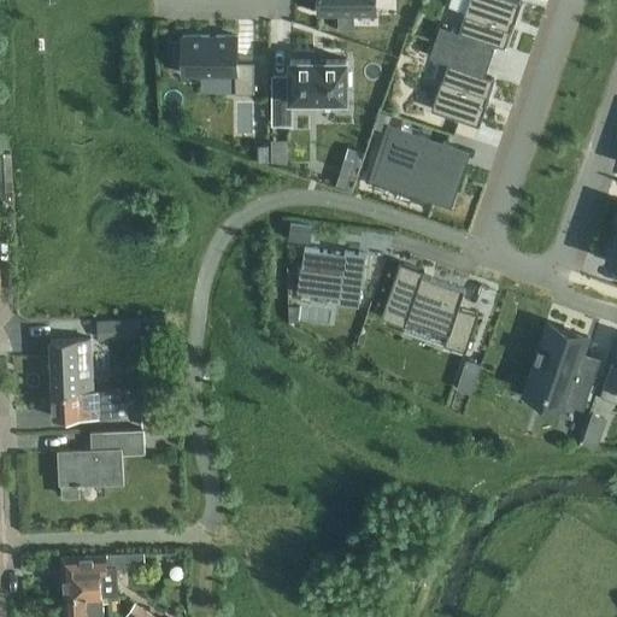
[(317,0),(318,13),(375,13),(375,0),(317,0)]
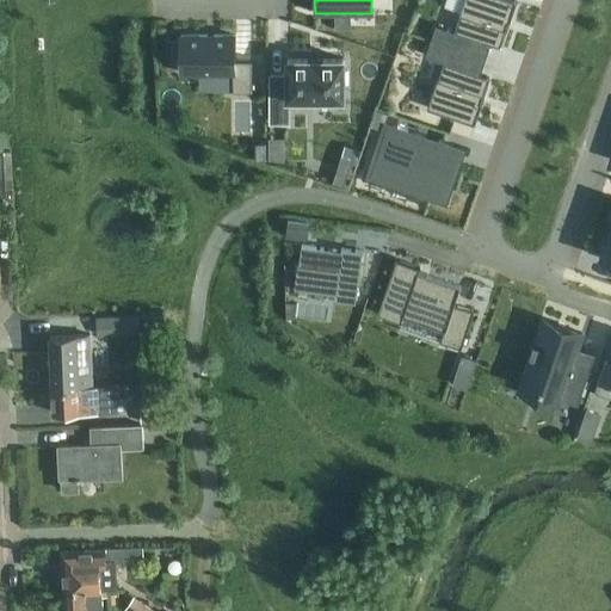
[(436,25),(430,41),(457,50),(463,35),(499,47),(505,30),(506,30),(517,1),(512,0),(463,0),(458,14),(460,14),(454,31),(436,25)]
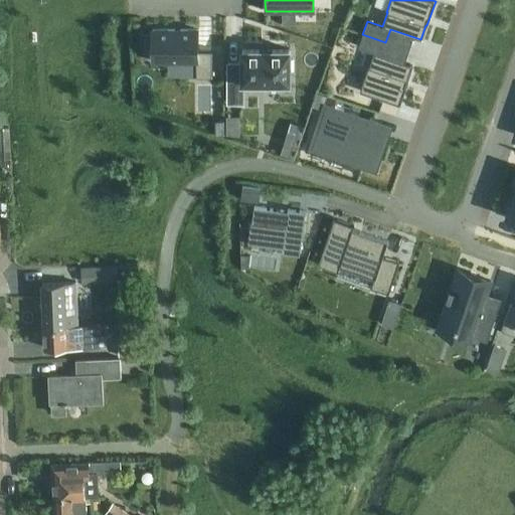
[(196,61),(196,77),(211,76),(211,51),(197,51),(197,29),(152,29),(152,61),(196,61)]
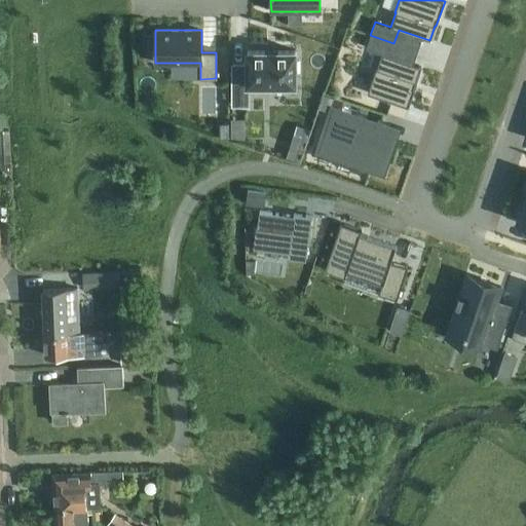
[(370,35),(366,48),(381,53),(376,68),(367,92),(408,107),(417,81),(415,81),(420,67),(389,57),(393,43),(370,35)]
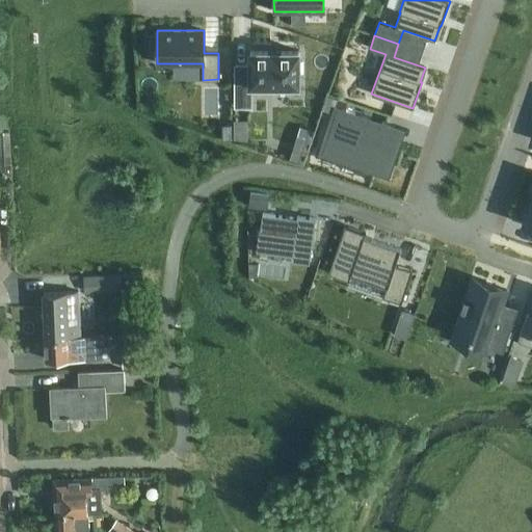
[(249,64),(235,64),(235,106),(250,106),(250,85),(299,85),(299,51),(249,51),(249,64)]
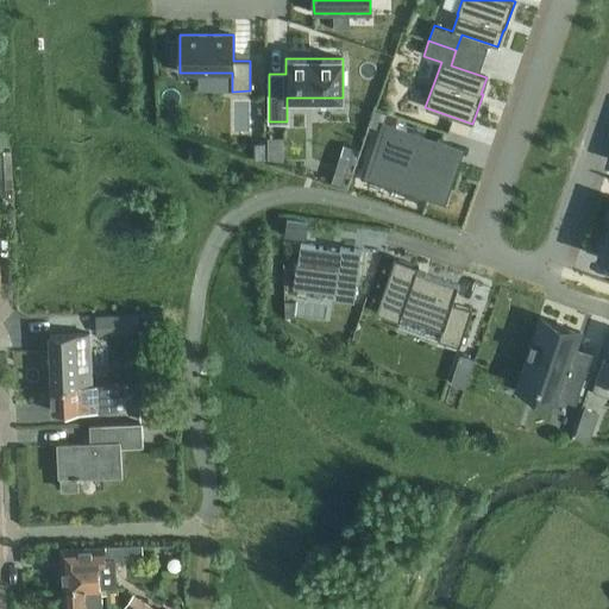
[(382,135),(376,152),(383,155),(376,176),(443,199),(456,159),(437,154),(441,140),(394,125),(390,137),(382,135)]
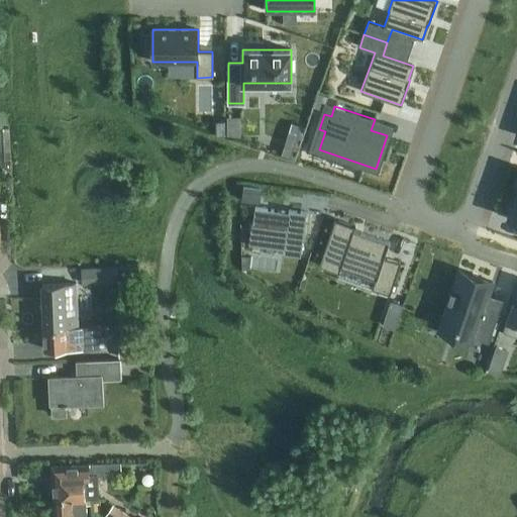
[(224,121),(216,121),(216,134),(224,134),(224,121)]
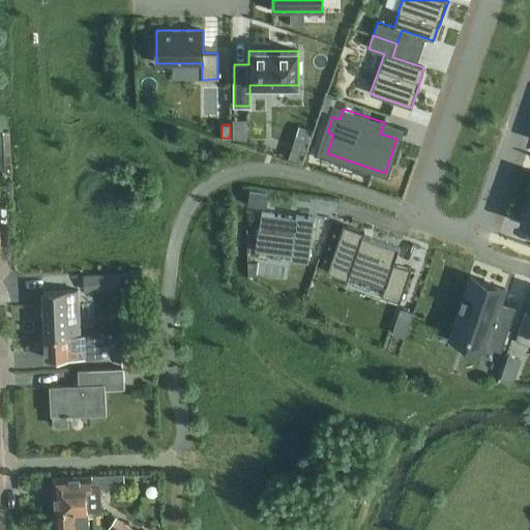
[(0,164),(8,165),(7,131),(0,131),(0,164)]
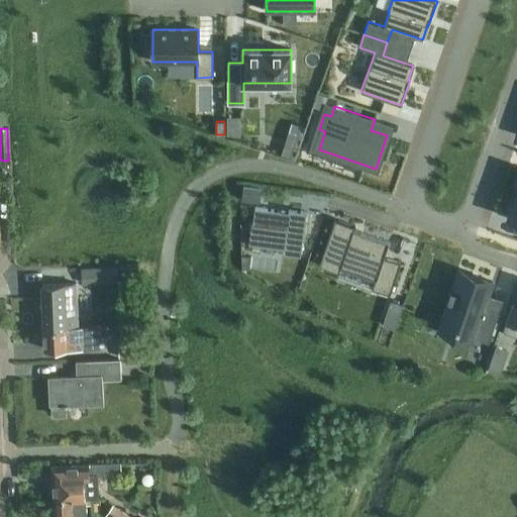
[(284,144),(281,154),(294,159),(298,149),(284,144)]
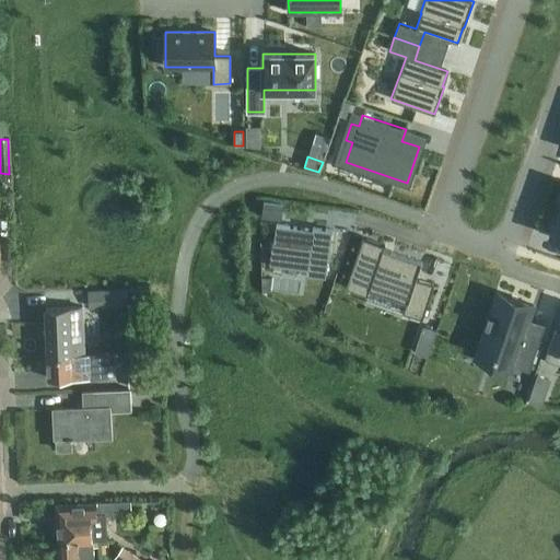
[(264,201),(261,217),(281,219),(283,203),(264,201)]
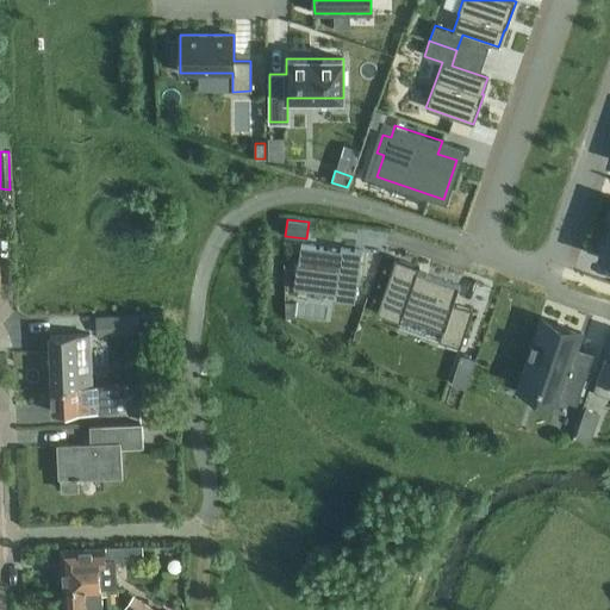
[(609,229),(599,256),(609,259),(609,229)]
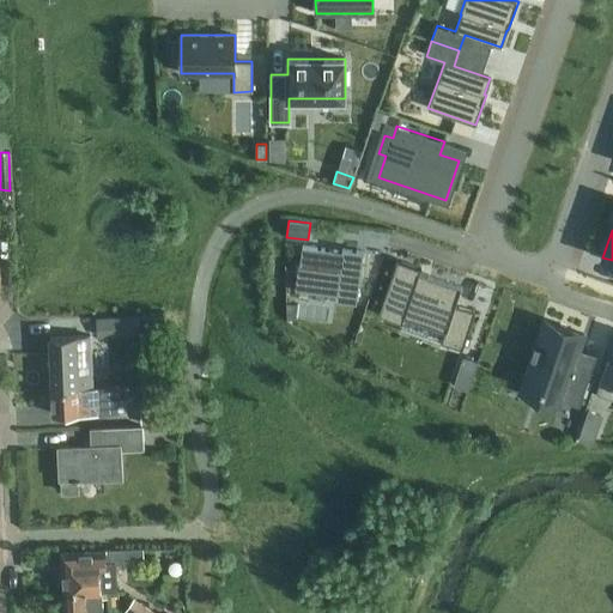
[(298,265),(295,289),(335,293),(334,301),(357,303),(364,252),(341,249),(341,252),(302,247),(299,266),(298,265)]
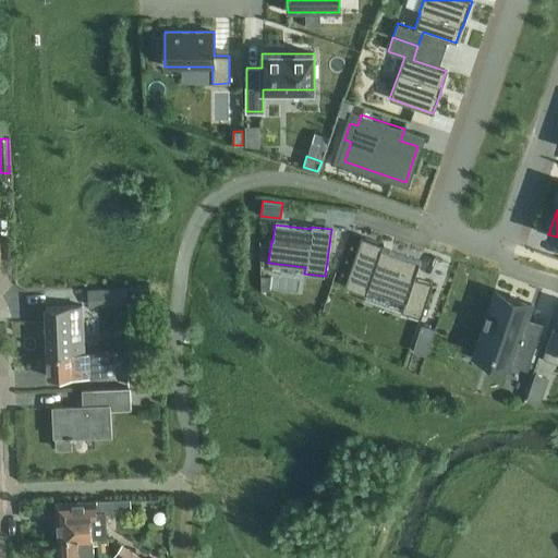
[(383,244),(361,237),(344,287),(365,294),(367,288),(404,301),(401,311),(421,317),(433,283),(414,277),(420,261),(381,247),(383,244)]
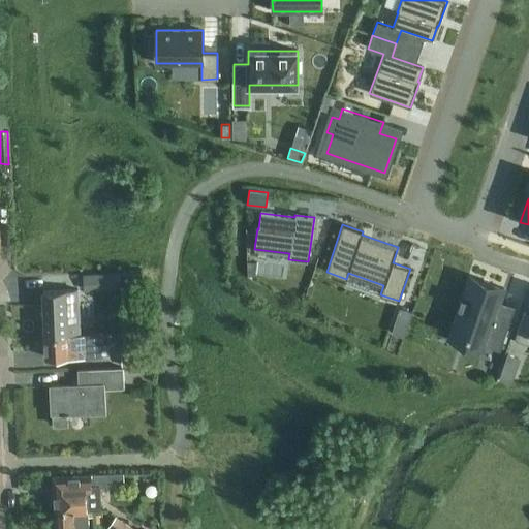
[(257,263),(247,261),(248,275),(255,277),(257,263)]
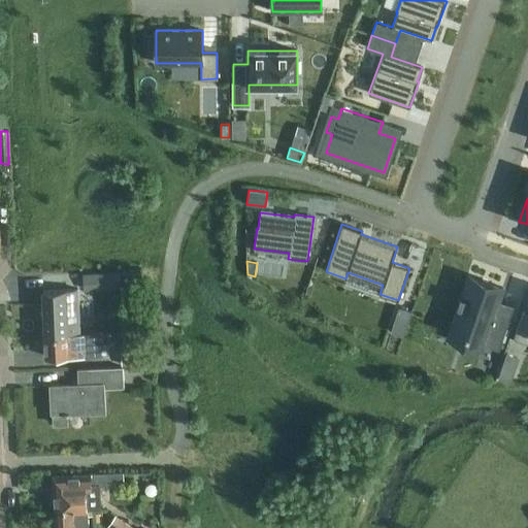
[(116,287),(114,272),(83,274),(84,288),(116,287)]
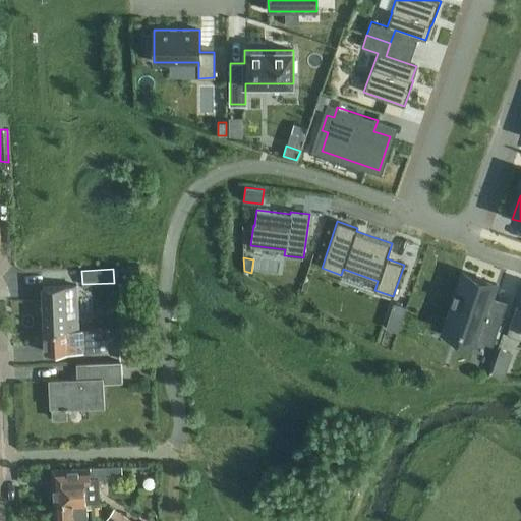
[(453,302),(446,323),(460,327),(459,331),(463,332),(464,329),(477,333),(475,339),(491,345),(503,313),(487,308),(496,284),(463,273),(456,292),(455,291),(451,302),(453,302)]
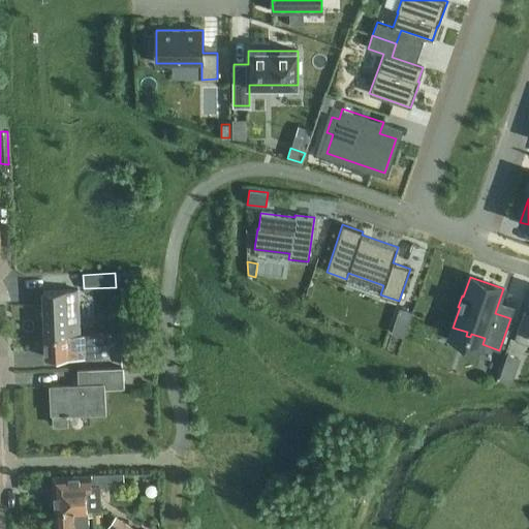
[(78,334),(78,331),(75,289),(41,291),(43,336),(78,335),(78,334)]
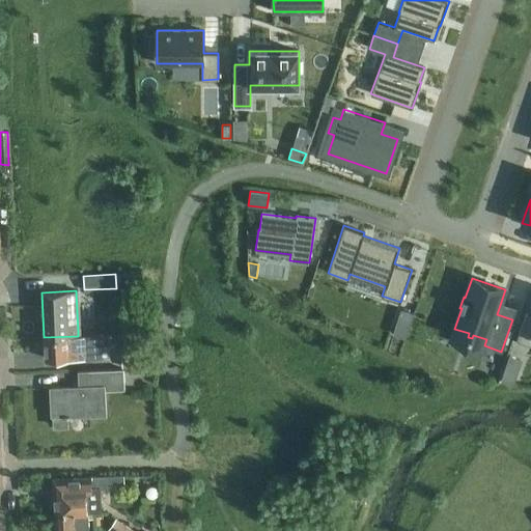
[(400,309),(396,322),(410,326),(414,313),(400,309)]
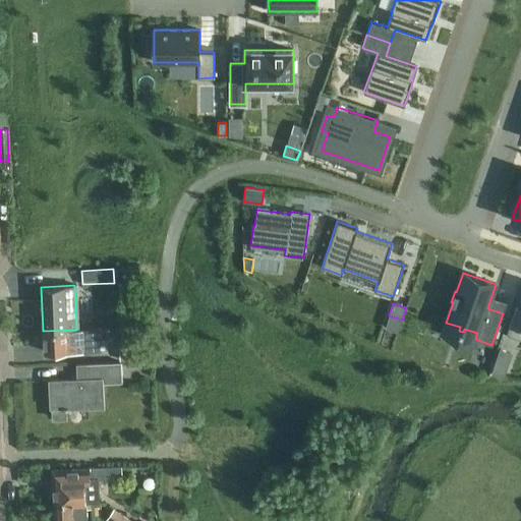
[(507,334),(520,339),(520,308),(515,307),(507,334)]
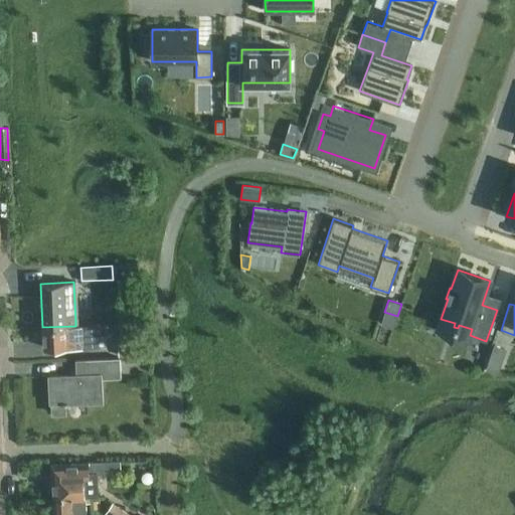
[(43,347),(64,346),(64,347),(99,345),(98,323),(75,325),(75,326),(42,327),(43,347)]
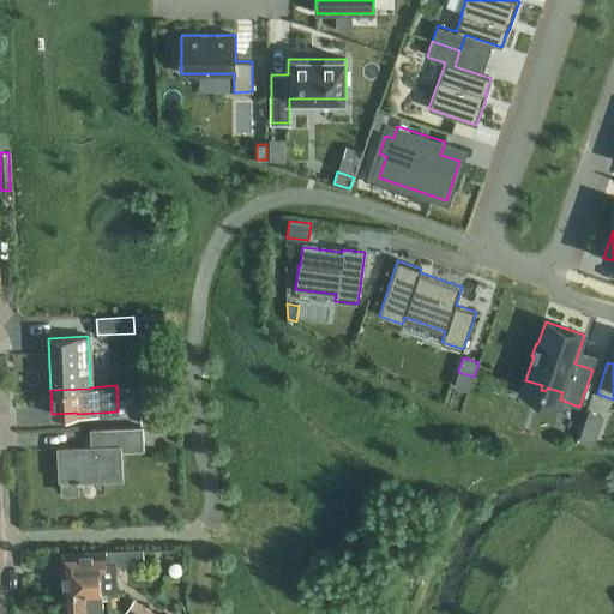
[(138,408),(139,423),(169,423),(168,407),(138,408)]
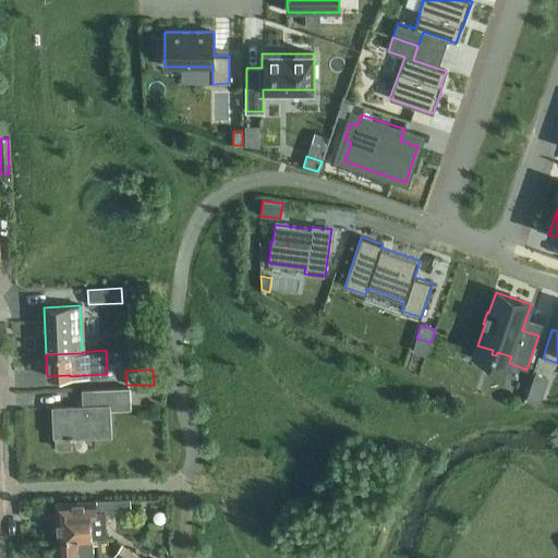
[(531,386),(526,399),(538,403),(543,390),(531,386)]
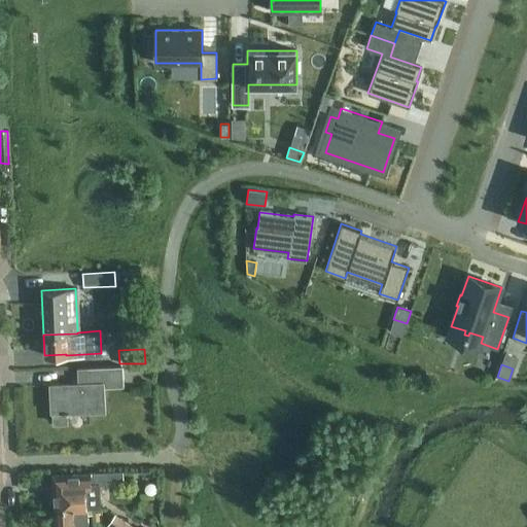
[(77,367),(78,382),(48,383),(49,413),(51,413),(53,423),(66,422),(66,414),(70,414),(70,412),(104,411),(103,387),(123,386),(121,365),(77,367)]
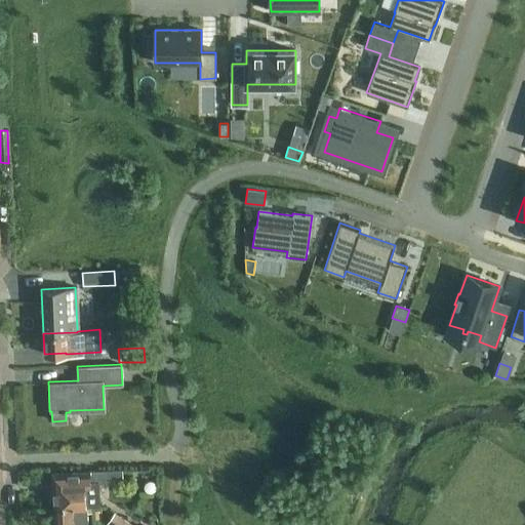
[(121,470),(103,471),(103,482),(121,481),(121,470)]
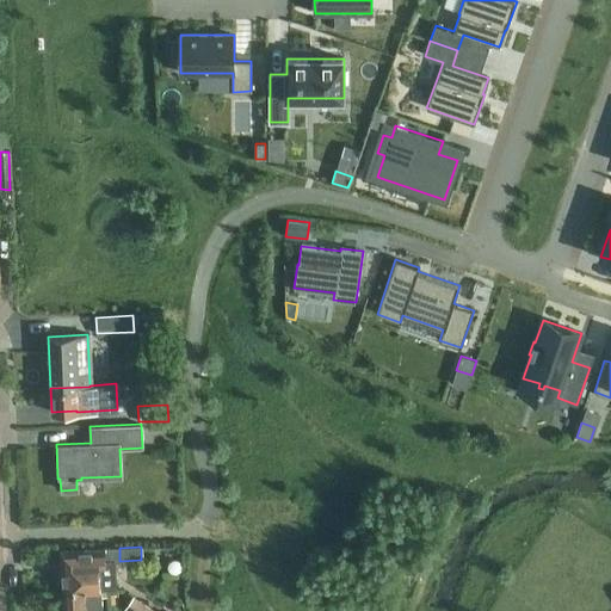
[(104,549),(61,550),(62,591),(106,590),(118,588),(117,557),(105,559),(104,549)]
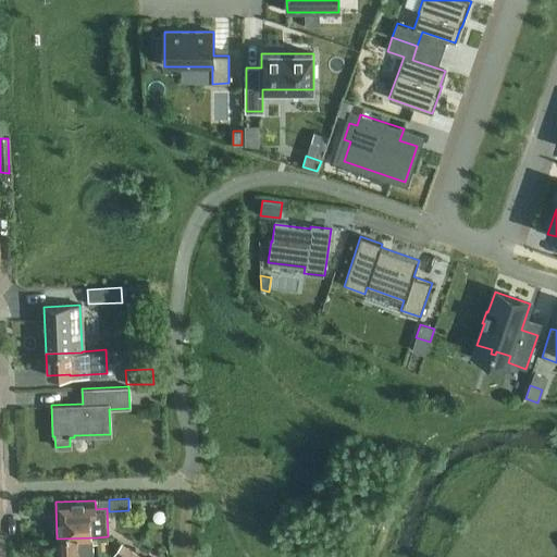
[(143,555),(149,543),(127,531),(121,543),(143,555)]
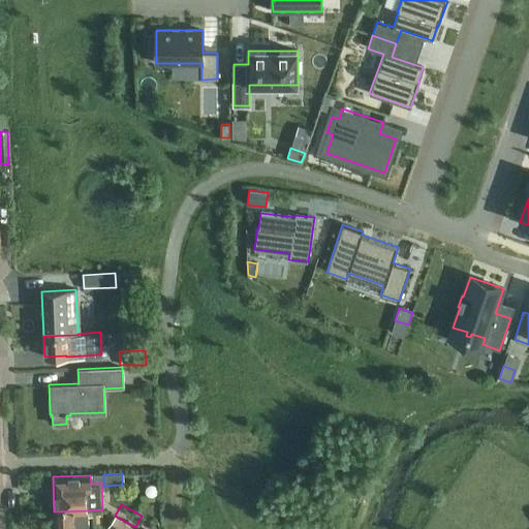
[(92,510),(54,511),(54,528),(87,528),(87,516),(92,516),(92,510)]
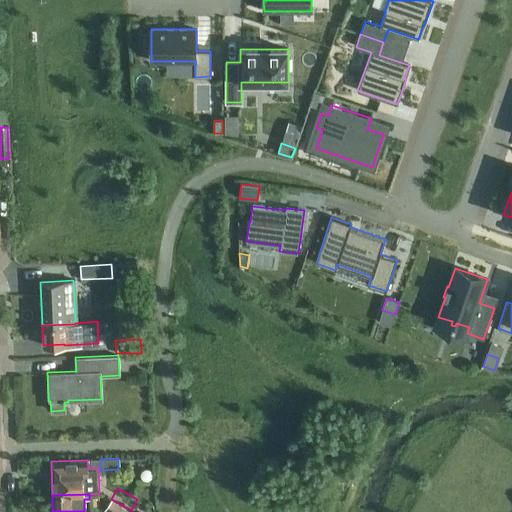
[(107,511),(130,511),(115,501),(107,511)]
